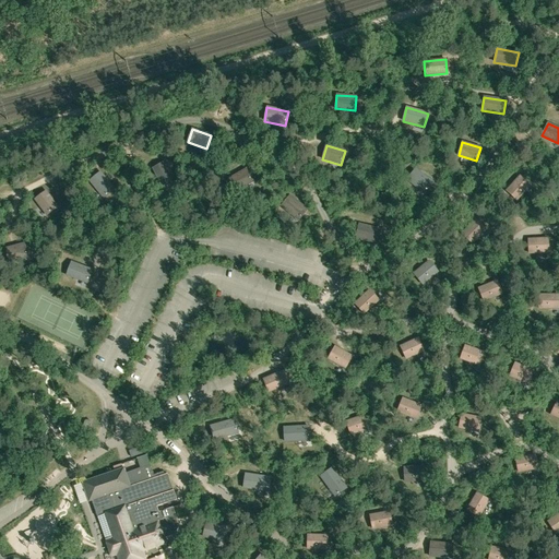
[(153,168),(162,186),(175,179),(165,162),(153,168)]
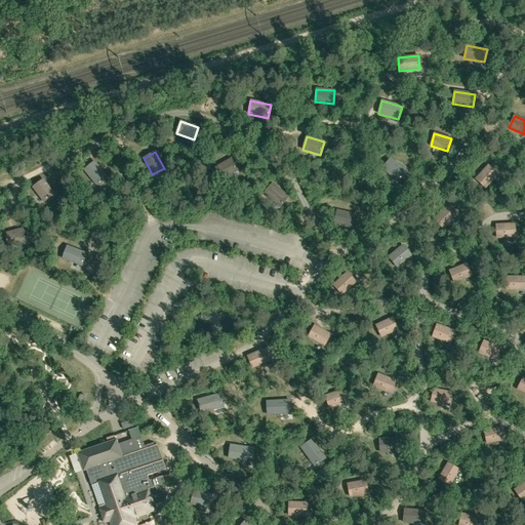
[(221,179),(237,170),(231,159),(215,168),(221,179)]
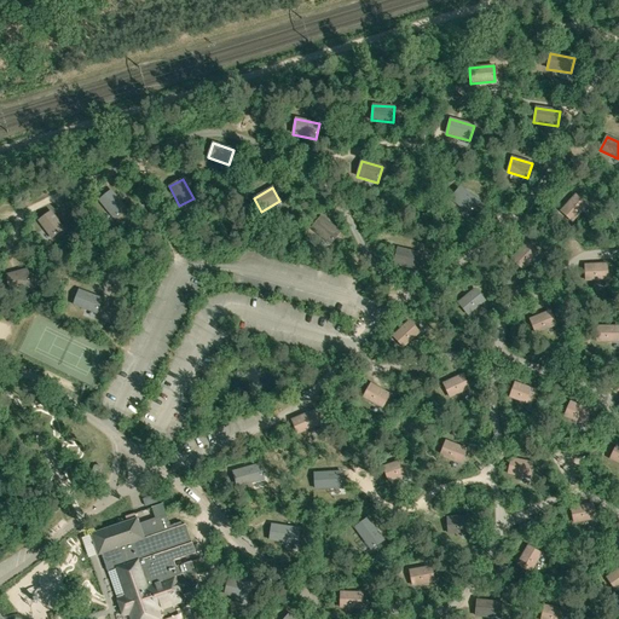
[(461,187),(451,200),(470,214),(479,202),(461,187)]
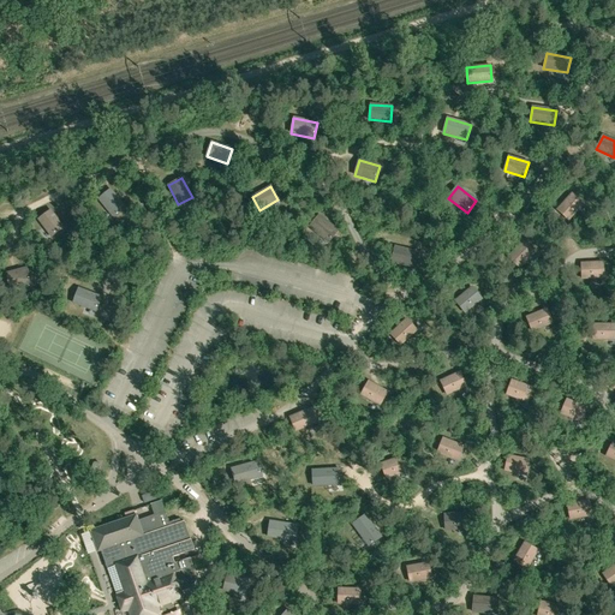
[(111,190),(99,199),(114,218),(126,208),(111,190)]
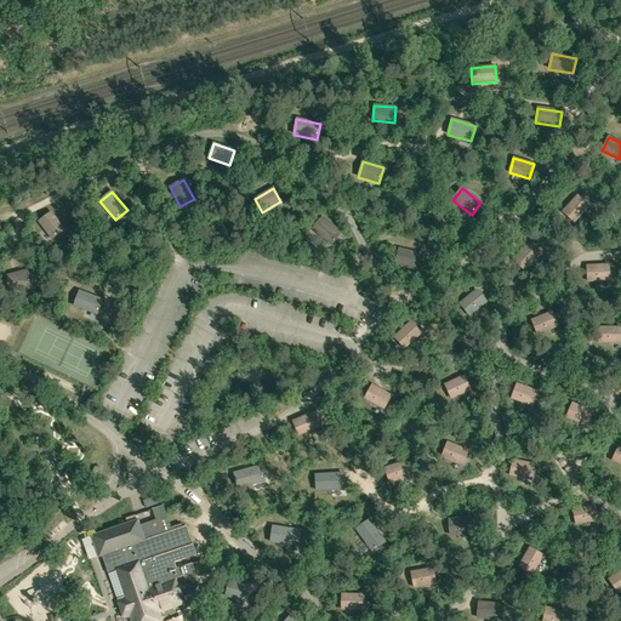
[(577,195),(563,211),(575,222),(590,206),(577,195)]
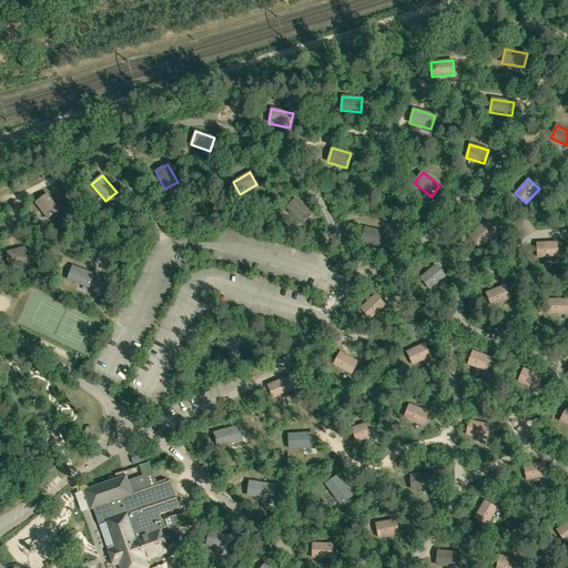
[(59,210),(47,194),(36,203),(48,219),(59,210)]
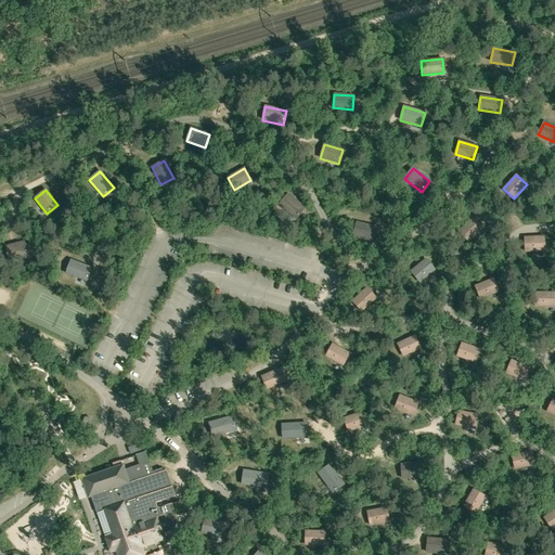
[(288,194),(280,205),(296,219),(305,208),(288,194)]
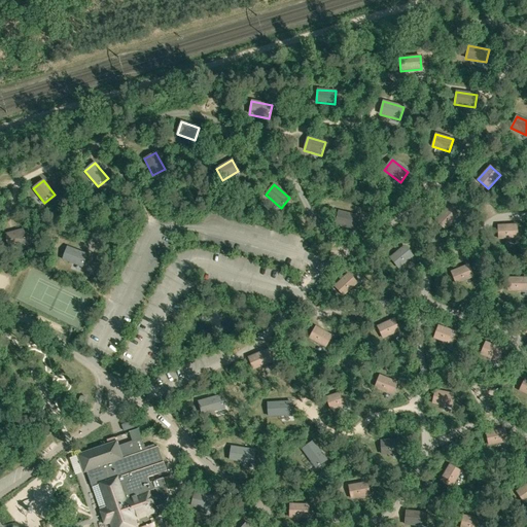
[(449,207),(435,220),(446,230),(458,216),(449,207)]
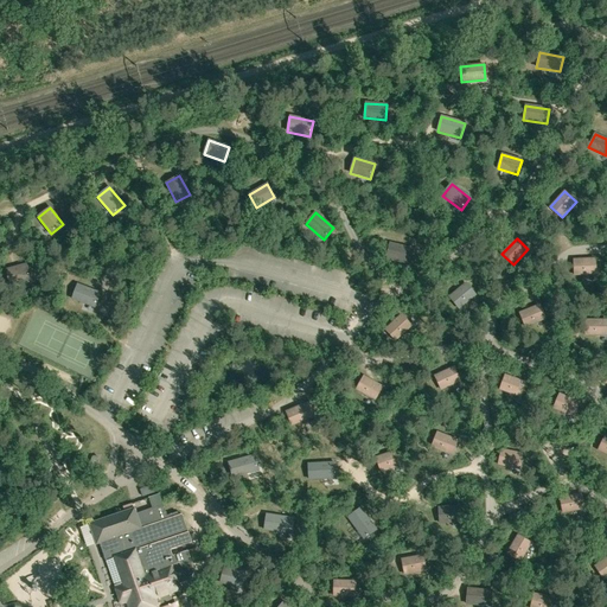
[(390,243),(387,259),(409,264),(413,249),(390,243)]
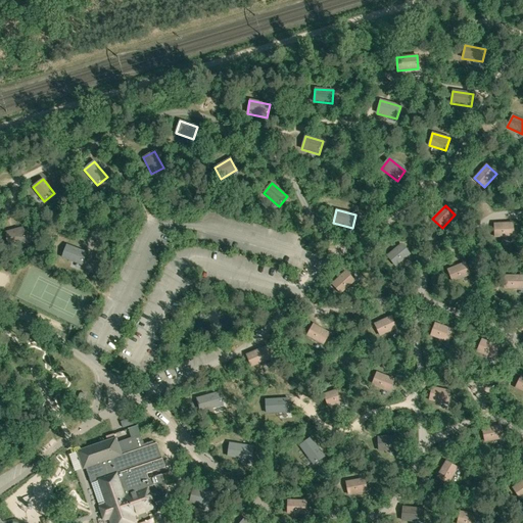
[(513,223),(494,224),(495,237),(514,236),(513,223)]
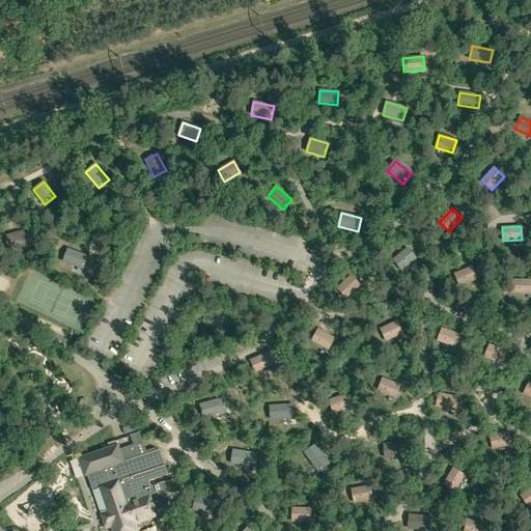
[(27,244),(23,231),(5,236),(9,249),(27,244)]
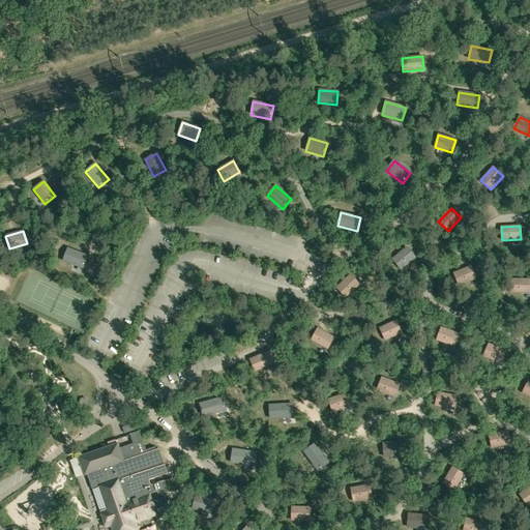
[(407,247),(393,260),(402,269),(415,258),(407,247)]
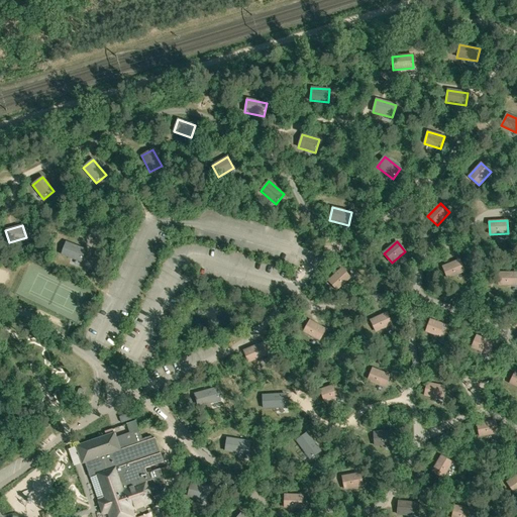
[(85,249),(66,242),(62,254),(81,262),(85,249)]
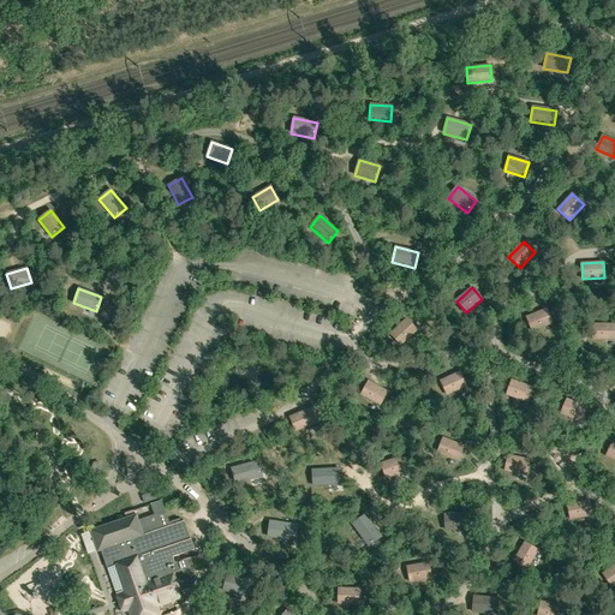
[(547,309),(527,317),(532,332),(553,323),(547,309)]
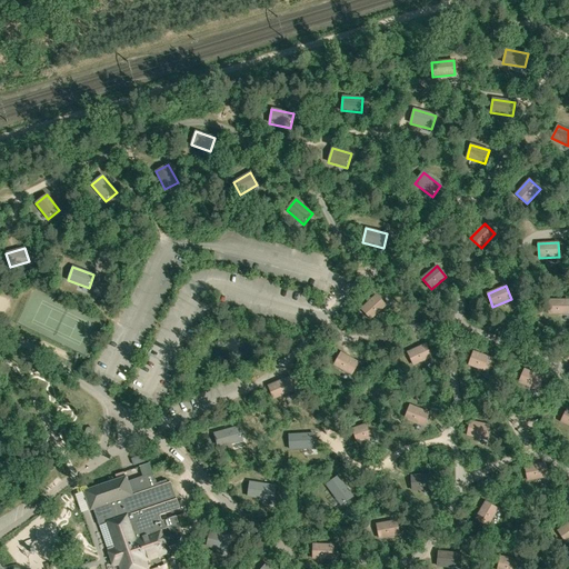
[(376,296),(362,309),(372,319),(386,306),(376,296)]
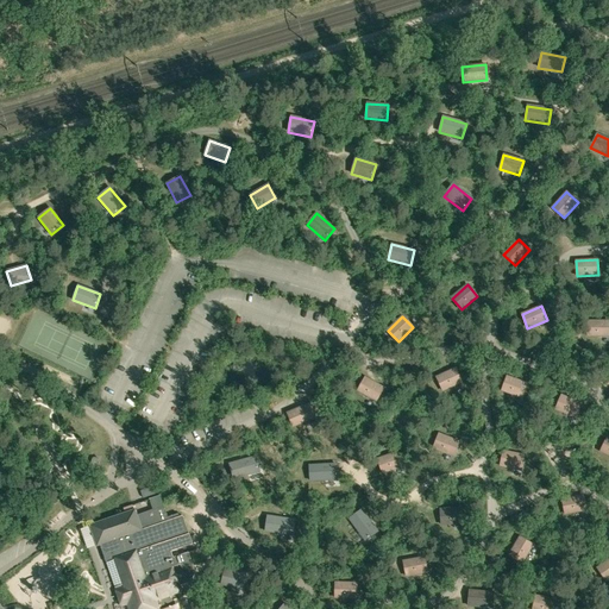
[(588,320),(588,337),(608,337),(608,321),(588,320)]
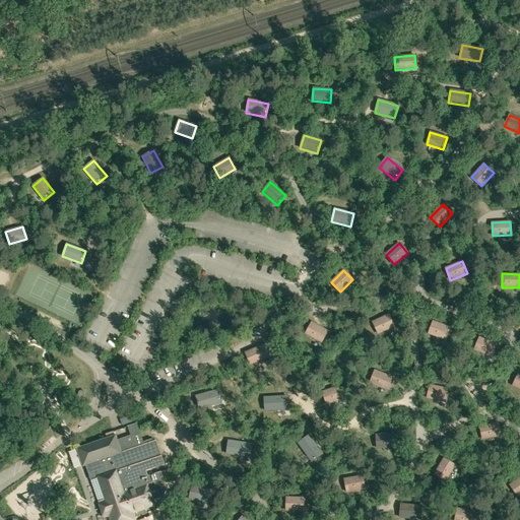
[(389,315),(373,322),(378,334),(394,327),(389,315)]
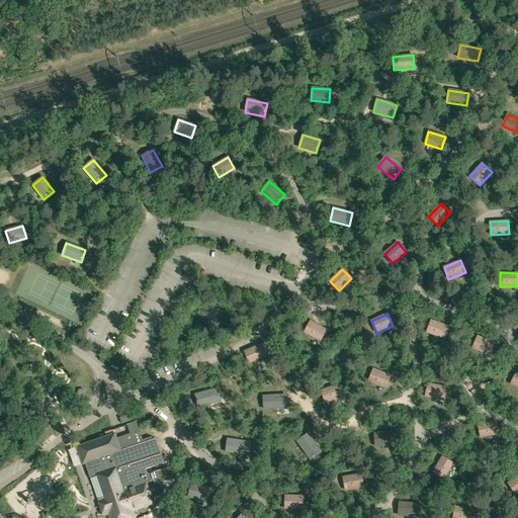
[(431,321),(427,333),(443,339),(447,327),(431,321)]
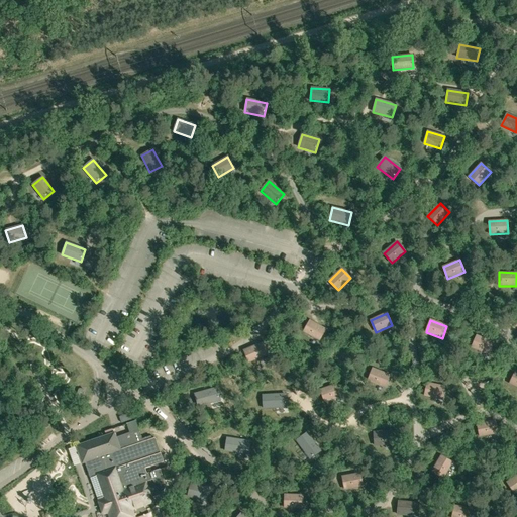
[(310,321),(304,332),(319,341),(326,329),(310,321)]
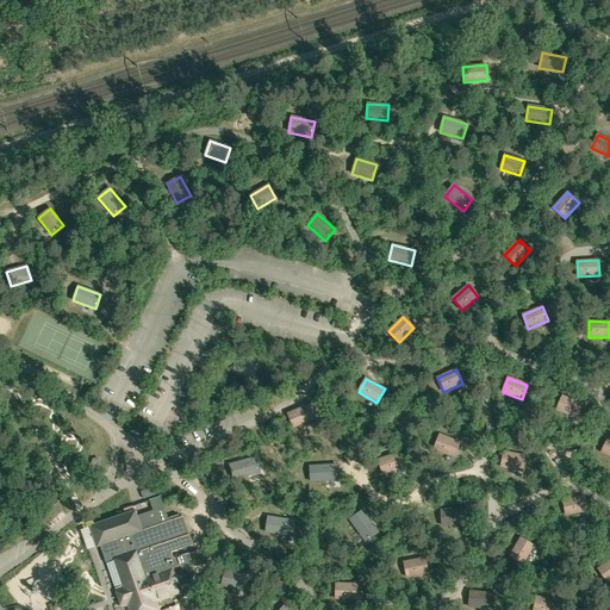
[(556,410),(576,418),(582,404),(562,396),(556,410)]
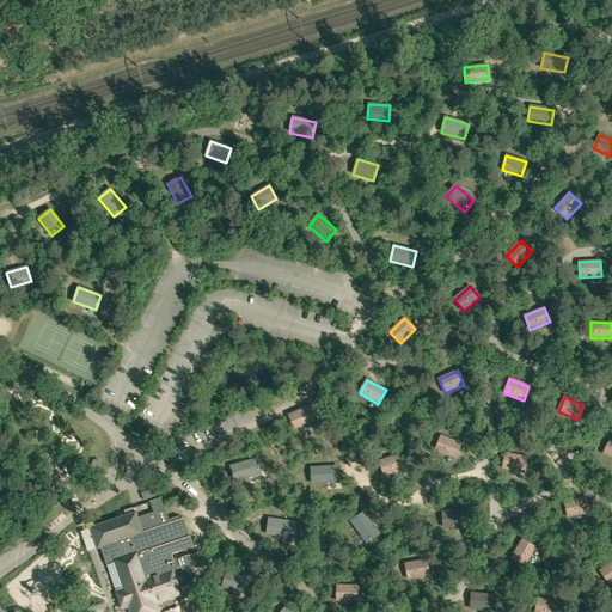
[(313,405),(288,415),(294,429),(319,418),(313,405)]
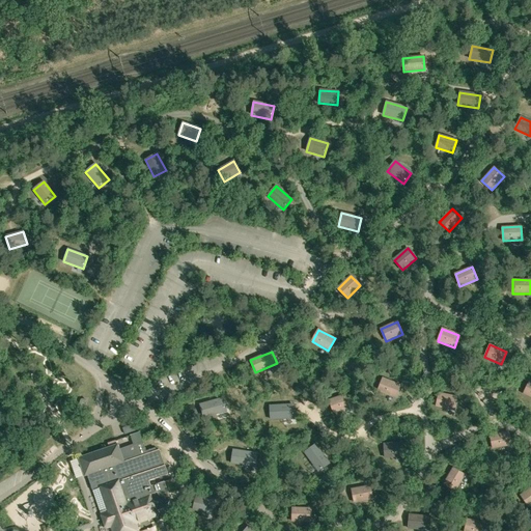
[(383,379),(379,390),(395,397),(399,385),(383,379)]
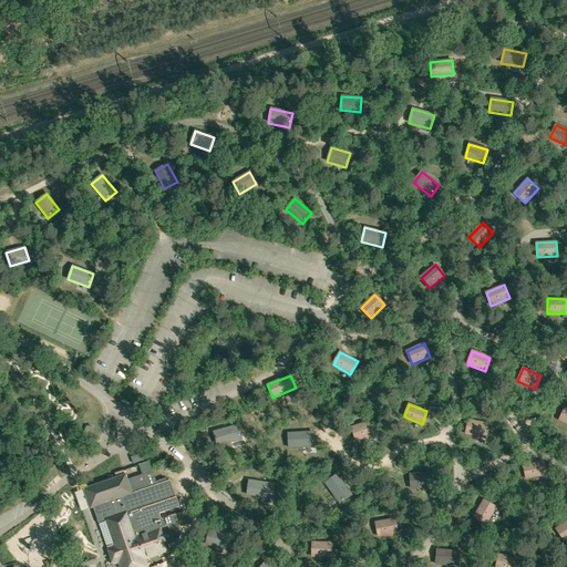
[(468,420),(466,434),(485,437),(487,424),(468,420)]
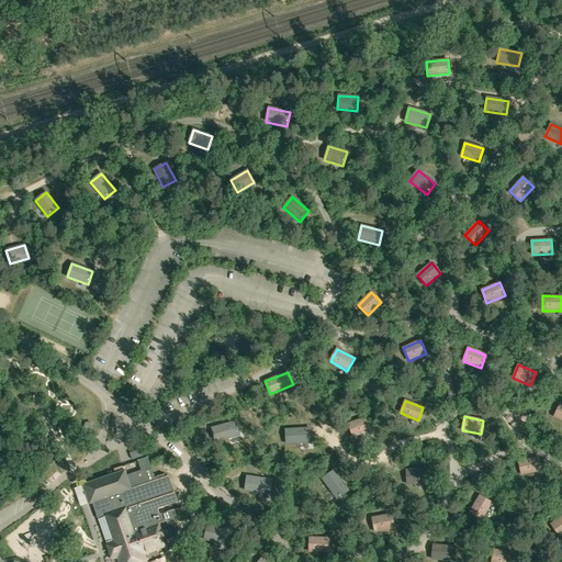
[(367,417),(348,424),(353,437),(371,430),(367,417)]
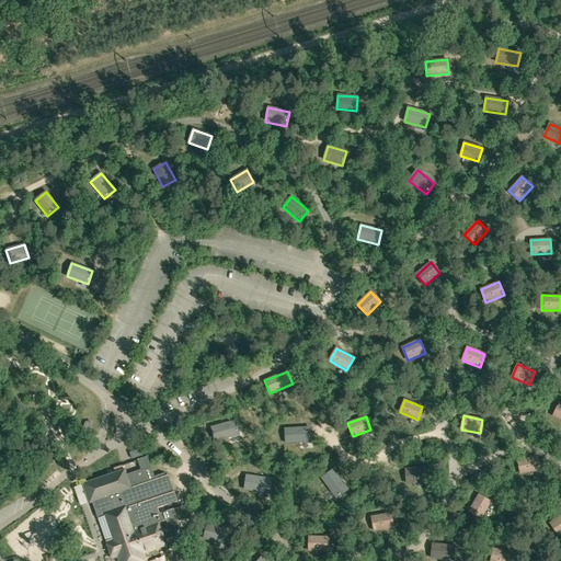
[(236,421),(212,427),(215,442),(239,435),(236,421)]
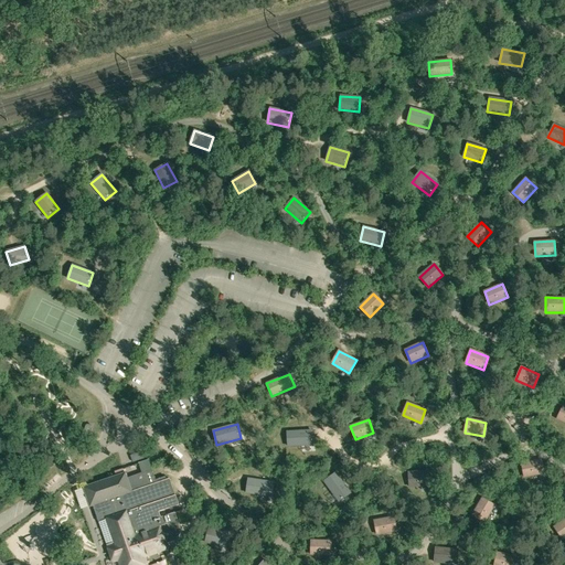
[(288,446),(312,445),(311,430),(287,433),(288,446)]
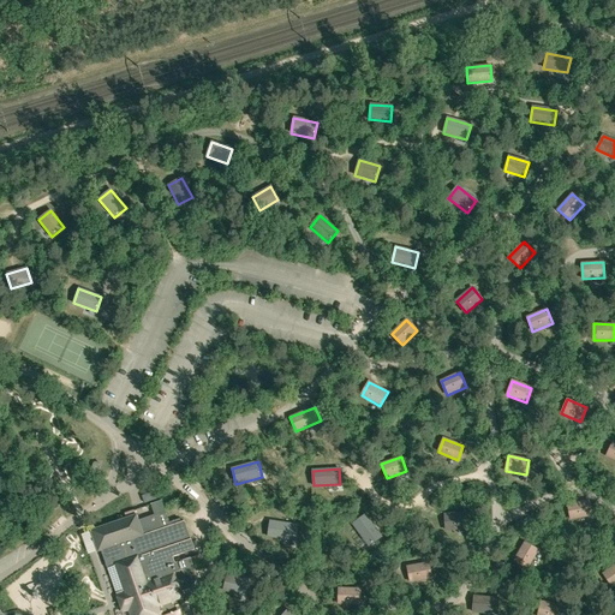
[(143,496),(145,503),(157,499),(155,493),(143,496)]
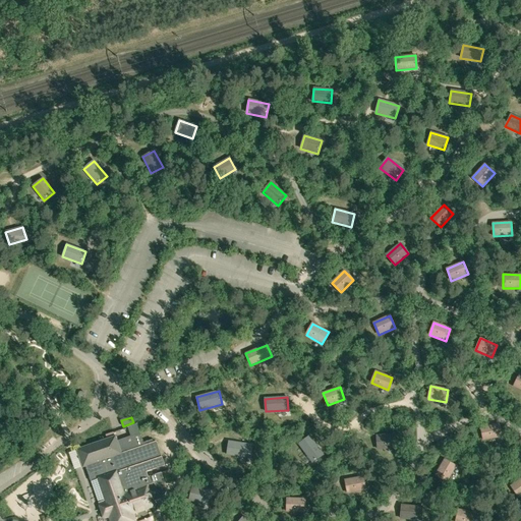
[(498,423),(480,427),(483,440),(501,437),(498,423)]
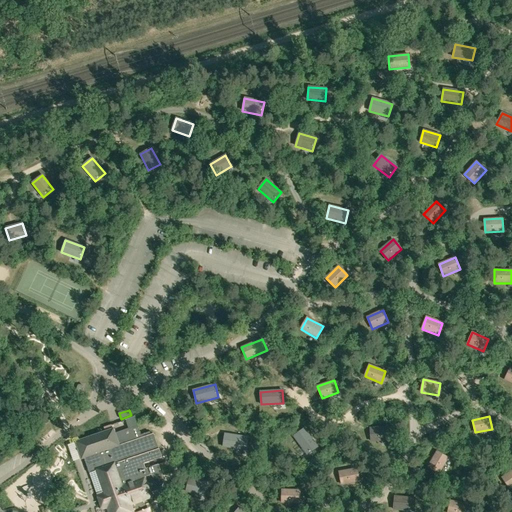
[(127,429),(137,425),(136,421),(125,424),(127,429)]
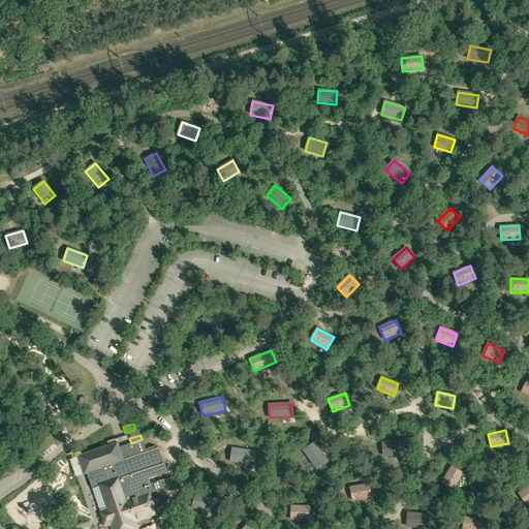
[(157,514),(156,509),(165,506),(169,498),(163,480),(150,485),(149,479),(166,473),(158,448),(155,449),(154,447),(145,450),(142,440),(118,448),(117,444),(78,458),(84,475),(88,473),(105,526),(112,524),(113,528),(133,528),(137,528),(134,521),(157,514)]
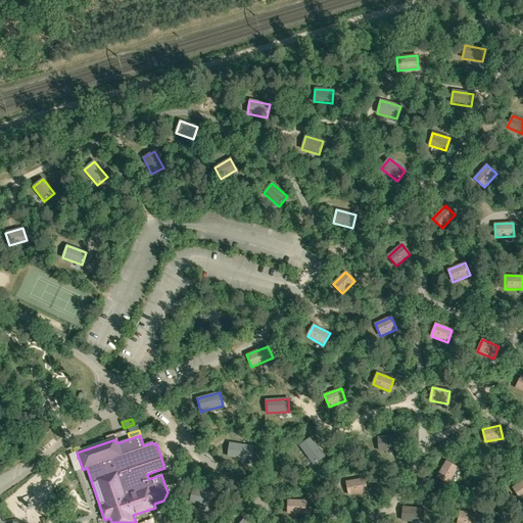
[(378,437),(379,450),(396,449),(396,436),(378,437)]
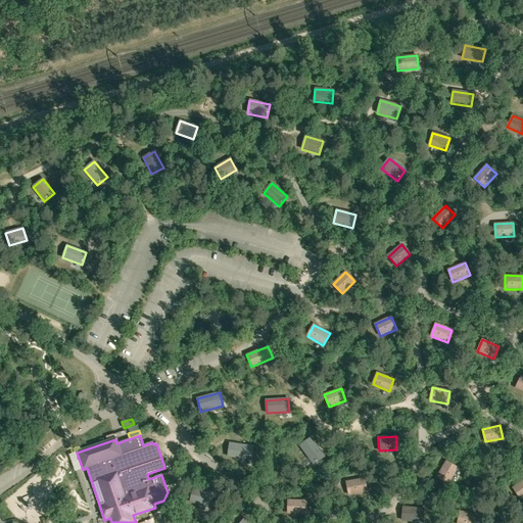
[(324,457),(311,438),(300,446),(314,465),(324,457)]
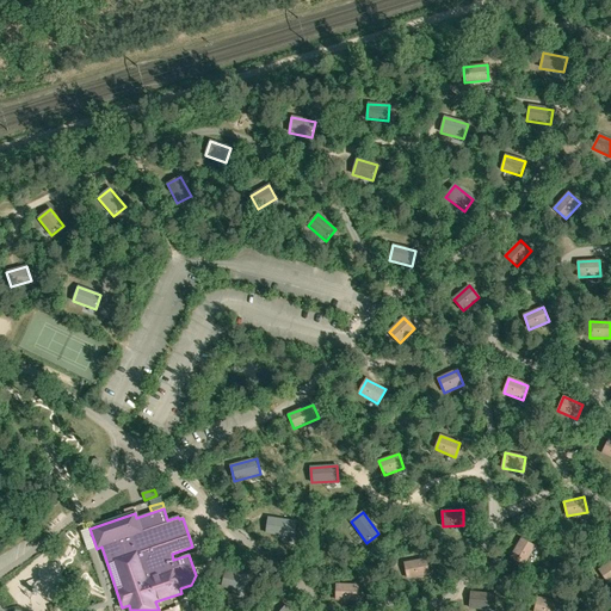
[(269,518),(266,534),(292,537),(295,522),(269,518)]
